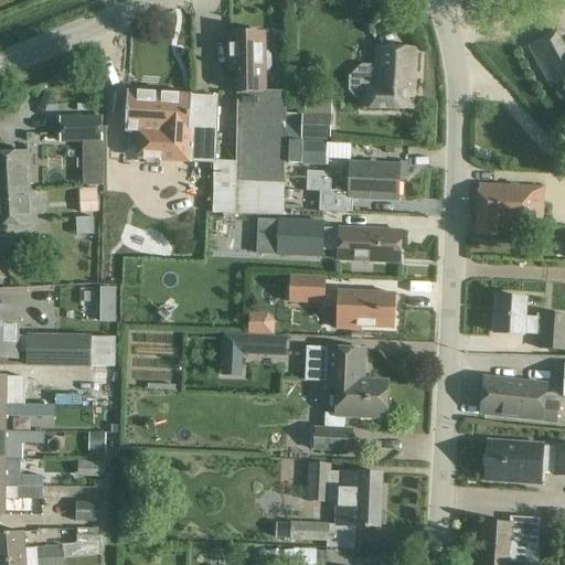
[(563,82),(564,86),(564,50),(555,32),(528,46),(551,88),(563,82)]
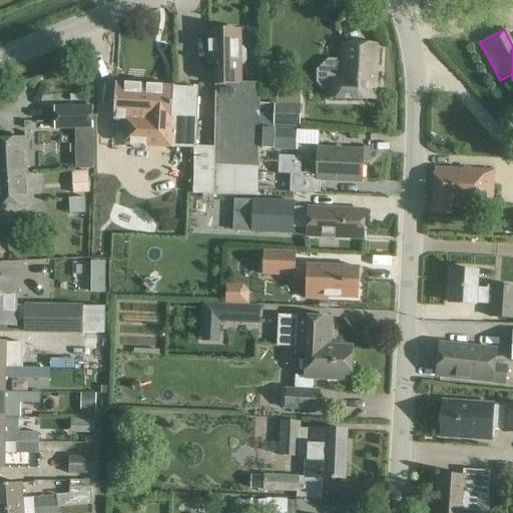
[(246,52),(239,46),(239,30),(207,31),(208,64),(214,64),(214,86),(213,147),(195,146),(195,148),(193,148),(192,173),(192,194),(233,195),(258,196),(259,129),(260,103),(260,84),(239,83),(239,68),(246,62),(246,52)]
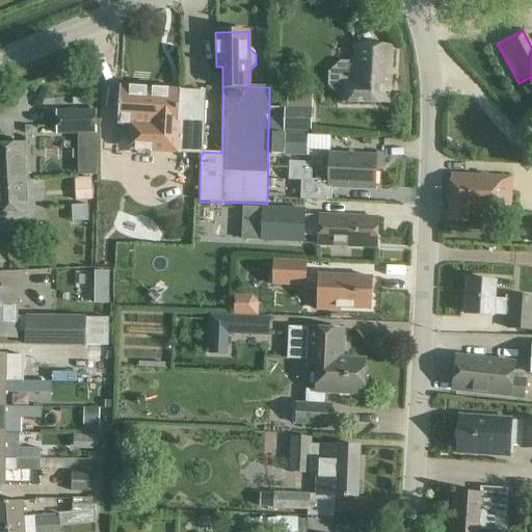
[(341,102),(389,103),(390,47),(353,46),(352,63),(340,62),(329,74),(329,85),(335,90),(342,90),(341,102)]
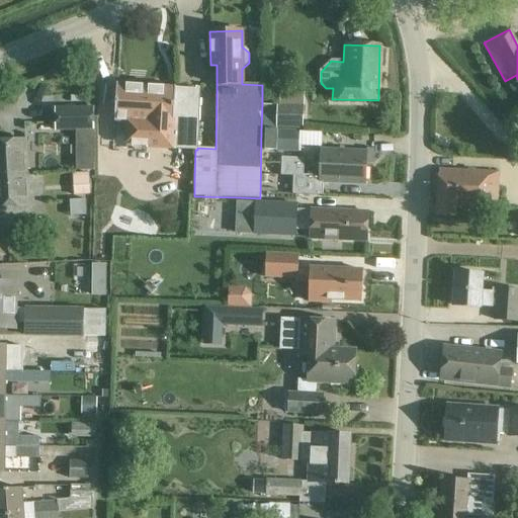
[(126,146),(195,150),(197,150),(197,148),(200,90),(176,88),(116,85),(114,121),(128,122),(126,146)]
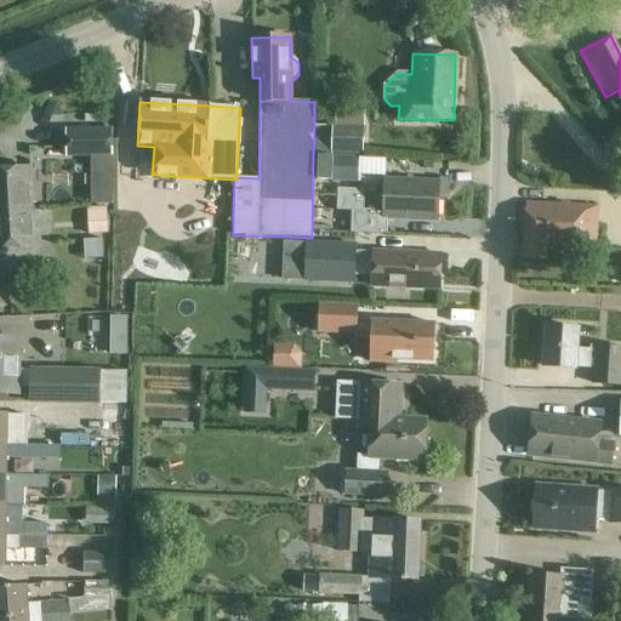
[(359,158),(359,157),(359,154),(362,154),(362,125),(314,125),(313,157),(318,157),(331,157),(359,158)]
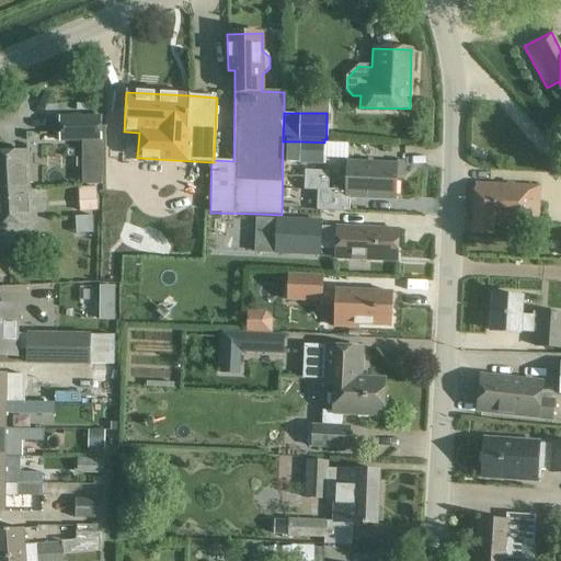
[(84,141),(84,184),(101,184),(101,117),(59,117),(59,141),(84,141)]
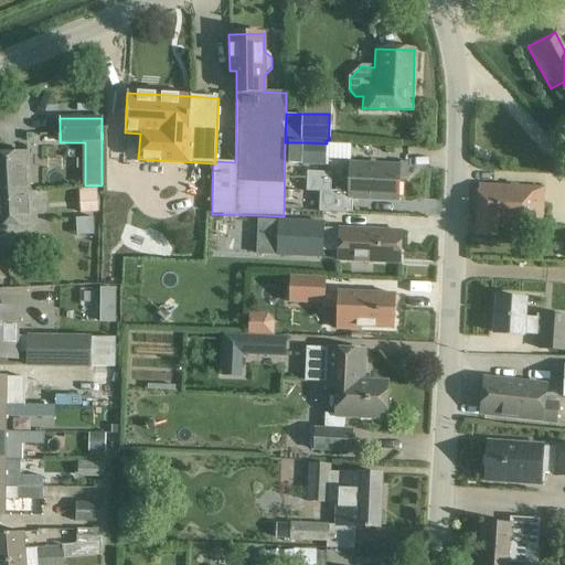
[(301,142),(289,142),(289,164),(300,164),(300,166),(327,167),(327,144),(301,142)]
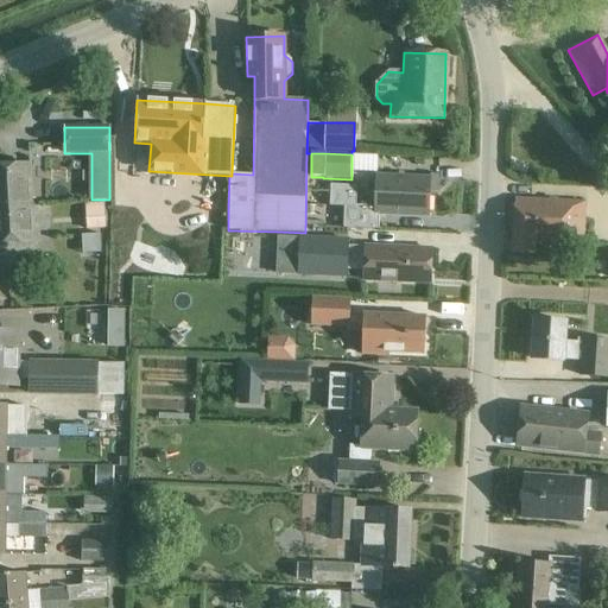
[(0,207),(31,206),(30,164),(0,165),(0,207)]
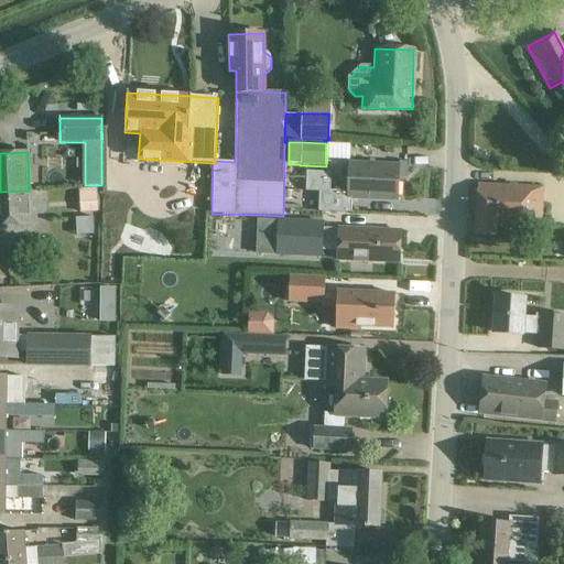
[(397,202),(399,165),(349,162),(347,192),(331,192),(331,173),(306,172),(305,192),(320,192),(318,212),(351,214),(353,199),(397,202)]
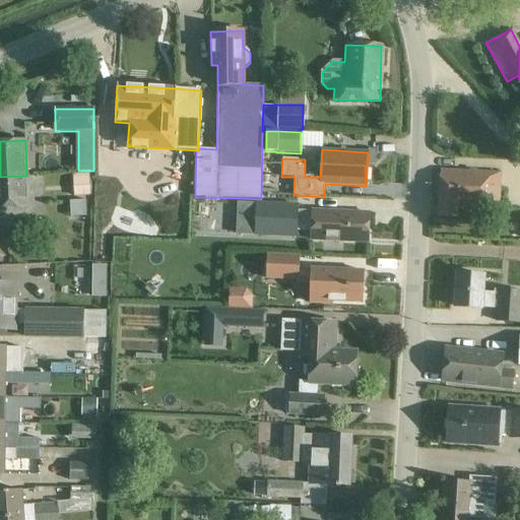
[(438,216),(457,217),(457,206),(486,208),(488,189),(499,190),(500,174),(440,171),(438,216)]
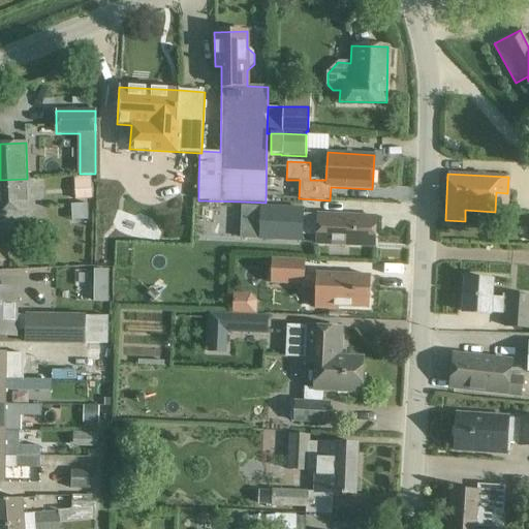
[(90,197),(90,177),(73,177),(73,197),(90,197)]
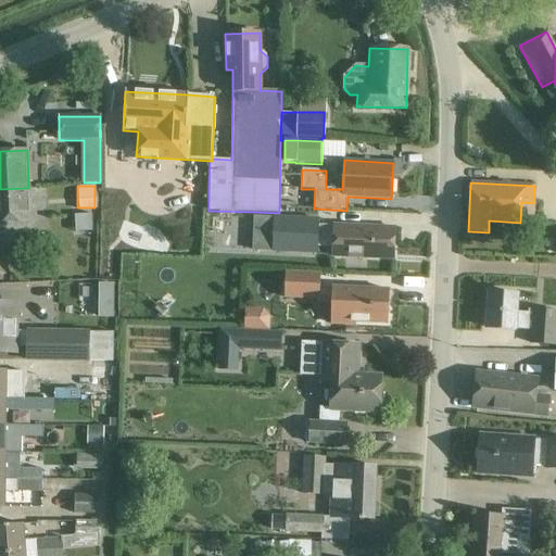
[(0,222),(30,220),(28,188),(0,189),(0,222)]
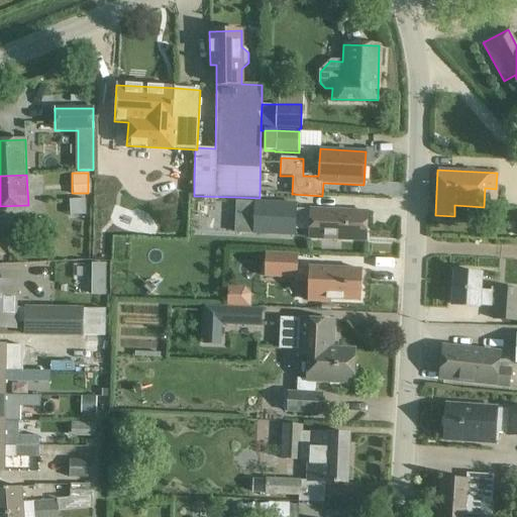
[(309,238),(366,240),(367,212),(311,210),(311,209),(297,209),(297,203),(251,202),(250,235),(297,235),(297,230),(309,230),(309,238)]
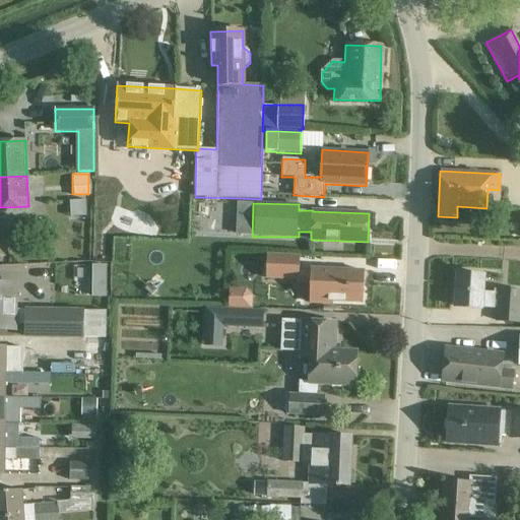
[(519,247),(507,247),(507,261),(519,261),(519,247)]
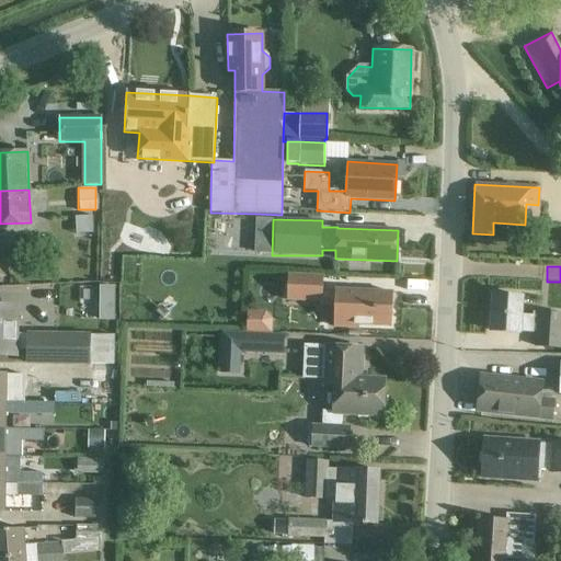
[(392,294),(335,290),(335,293),(322,293),(323,277),(288,275),(287,300),(320,302),(320,307),(335,307),(334,328),(358,329),(358,325),(391,327),(392,294)]
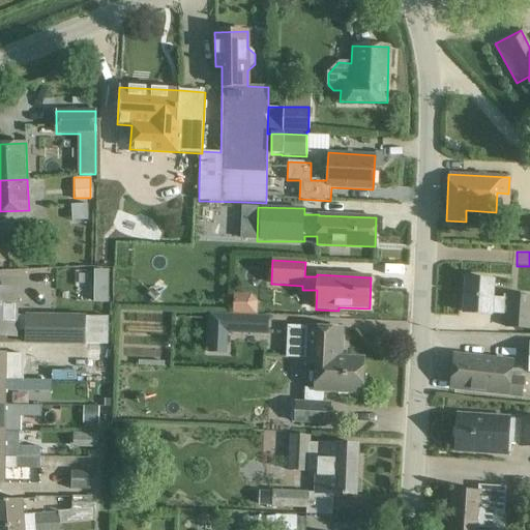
[(108,302),(108,271),(95,271),(94,302),(108,302)]
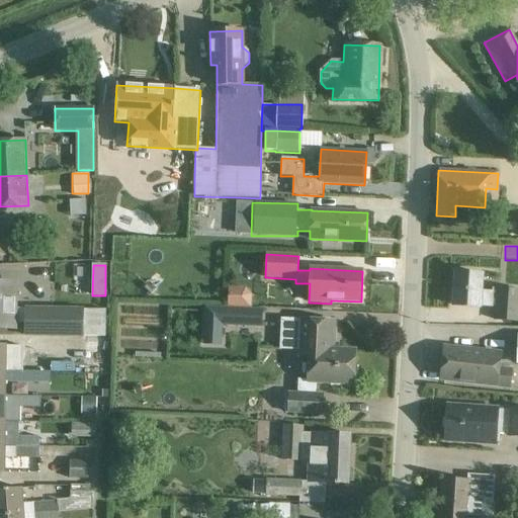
[(493,321),(517,322),(517,288),(495,287),(495,291),(481,290),(482,274),(456,272),(453,306),(480,308),(494,309),(493,321)]
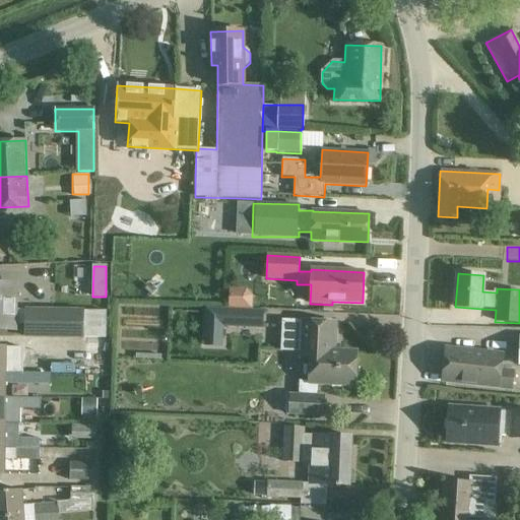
[(23,338),(83,339),(83,338),(105,338),(106,312),(84,311),(84,309),(24,308),(24,310),(14,310),(14,284),(0,283),(0,329),(14,329),(14,324),(24,324),(23,338)]
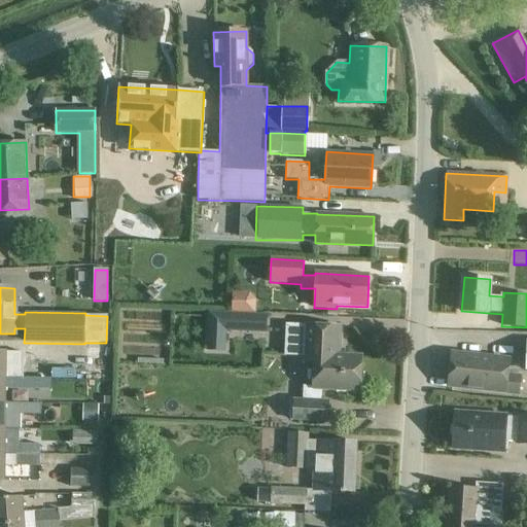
[(262,311),(204,309),(203,350),(222,351),(223,331),(262,332),(262,311)]
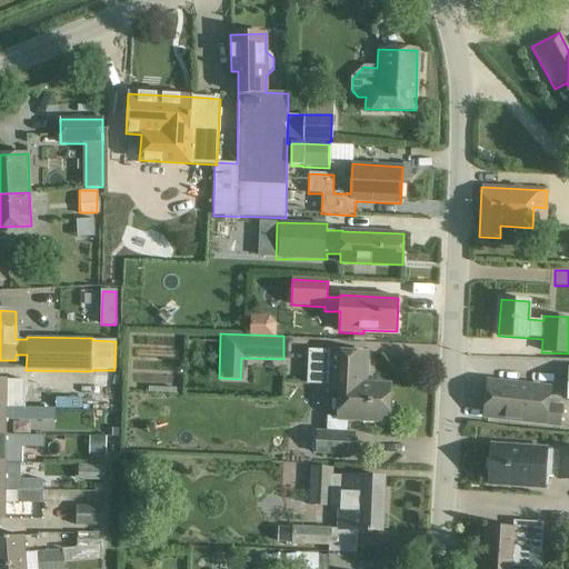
[(309,351),(308,383),(340,385),(365,386),(365,385),(366,373),(369,370),(369,362),(366,359),(366,353),(309,351)]
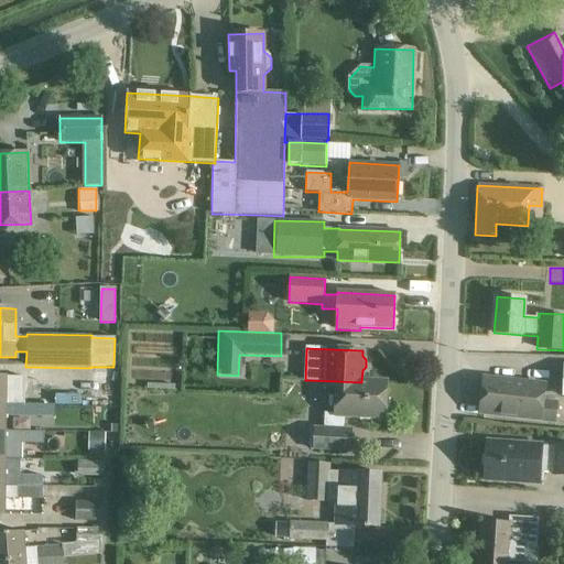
[(115,393),(116,369),(91,369),(90,393),(115,393)]
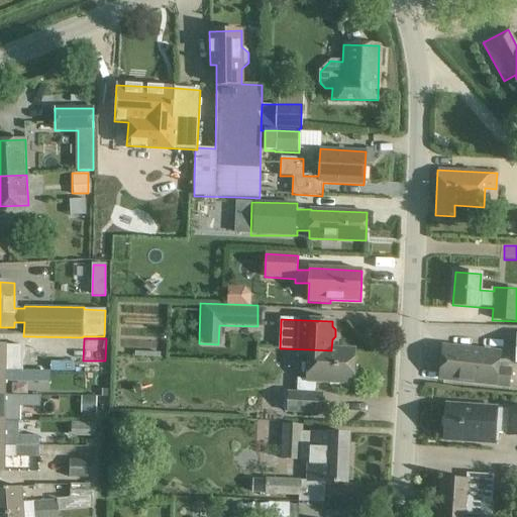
[(0,370),(39,371),(39,360),(16,360),(16,357),(4,357),(4,344),(0,343),(0,370)]
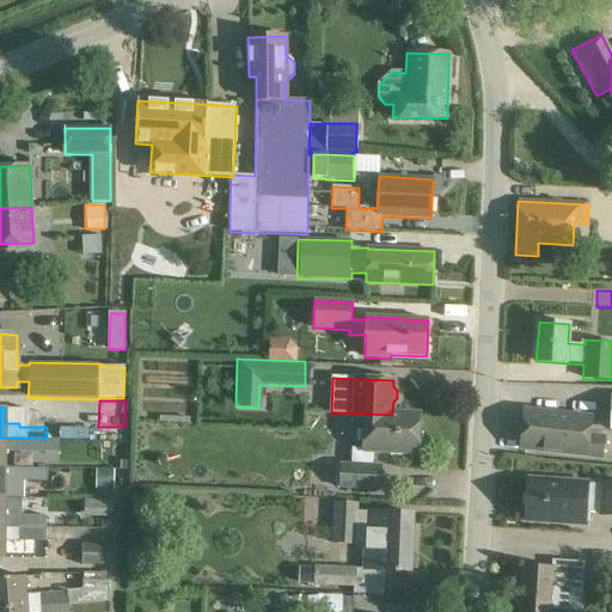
[(519,448),(601,458),(604,438),(588,435),(591,417),(524,410),(519,448)]
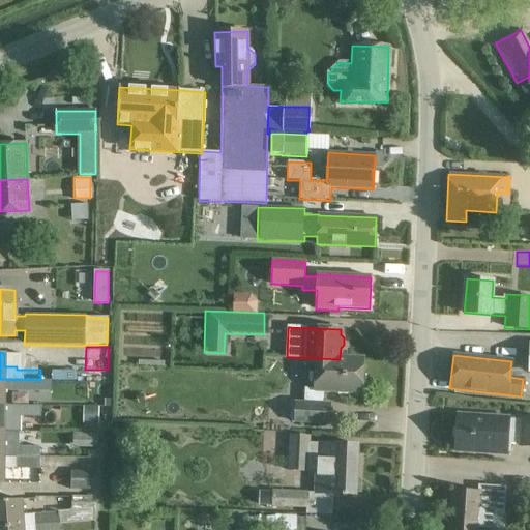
[(340,359),(317,358),(316,389),(305,388),(304,403),(296,402),(295,422),(328,424),(329,404),(323,403),(324,390),(361,392),(362,359),(340,358),(340,359)]
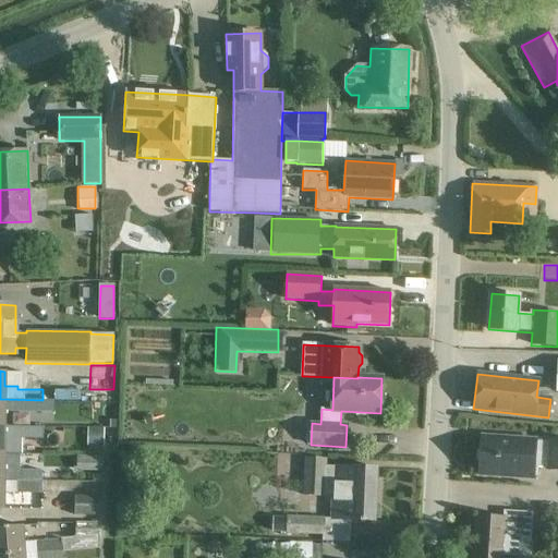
[(0,426),(4,426),(4,411),(43,412),(43,400),(0,399),(0,426)]
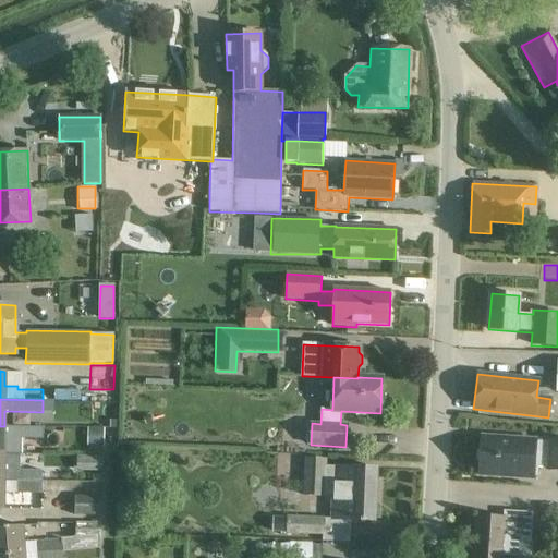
[(4,426),(0,426),(0,453),(4,453),(20,453),(20,438),(41,438),(41,427),(4,427),(4,426)]
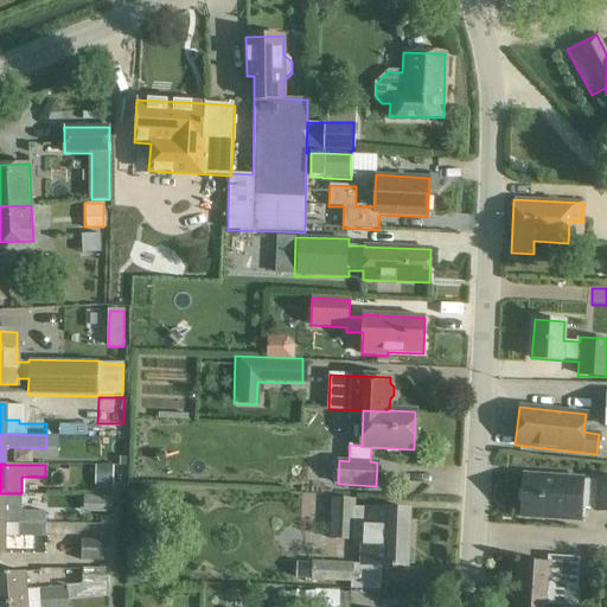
[(94,486),(112,486),(112,466),(94,466),(94,486)]
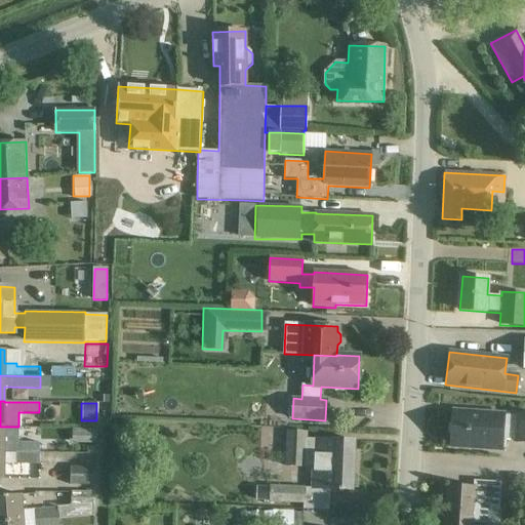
[(450,447),(501,450),(501,440),(515,441),(515,444),(524,444),(524,413),(516,413),(516,416),(503,415),(503,414),(453,411),(452,422),(449,426),(448,433),(451,436),(450,447)]
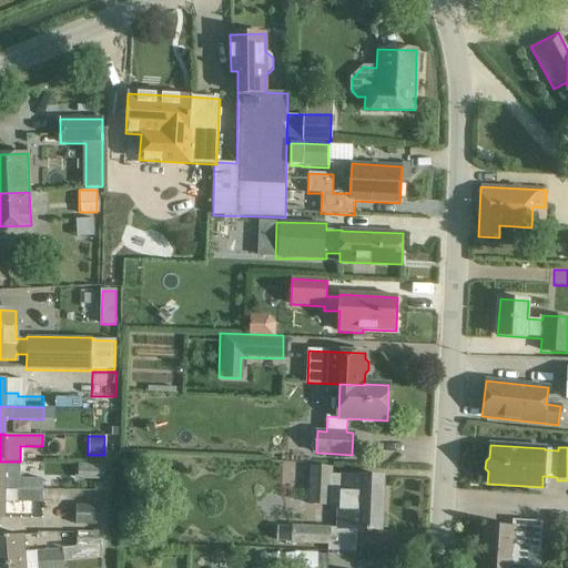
[(0,489),(42,489),(42,479),(4,478),(4,462),(0,462),(0,489)]
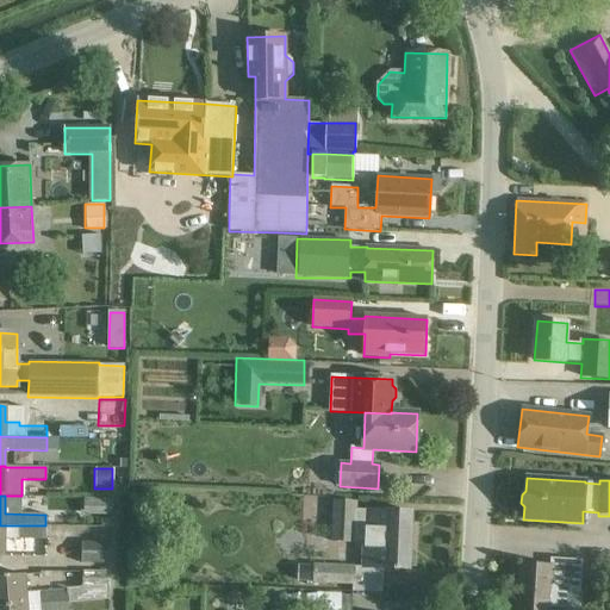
[(86,499),(85,516),(110,516),(111,499),(86,499)]
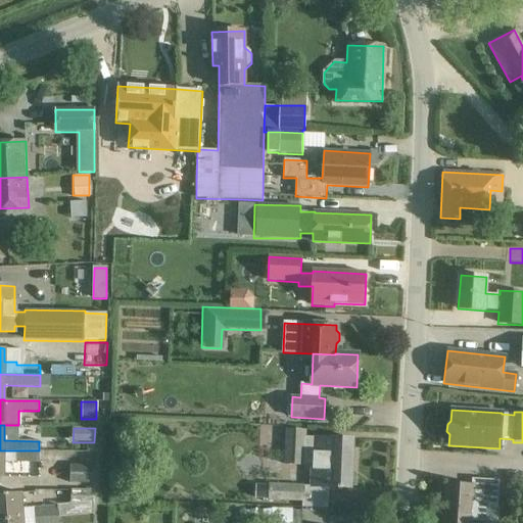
[(301,509),(328,509),(328,487),(351,488),(353,439),(304,437),(305,431),(286,430),(284,464),(302,465),(302,464),(312,464),(311,486),(304,486),(304,484),(268,483),(268,484),(255,484),(255,500),(301,501),(301,509)]
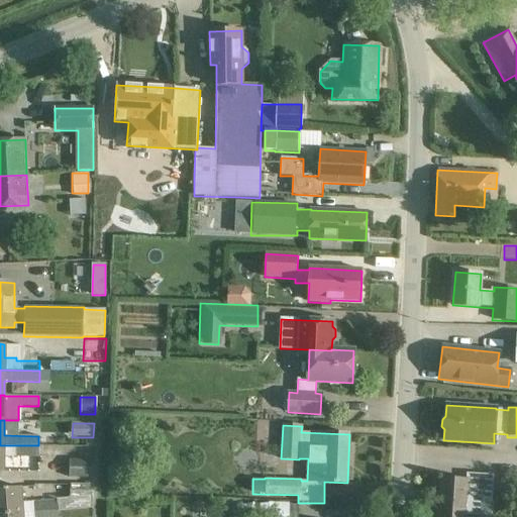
[(0,472),(3,472),(3,456),(38,457),(38,445),(0,445),(0,472)]
